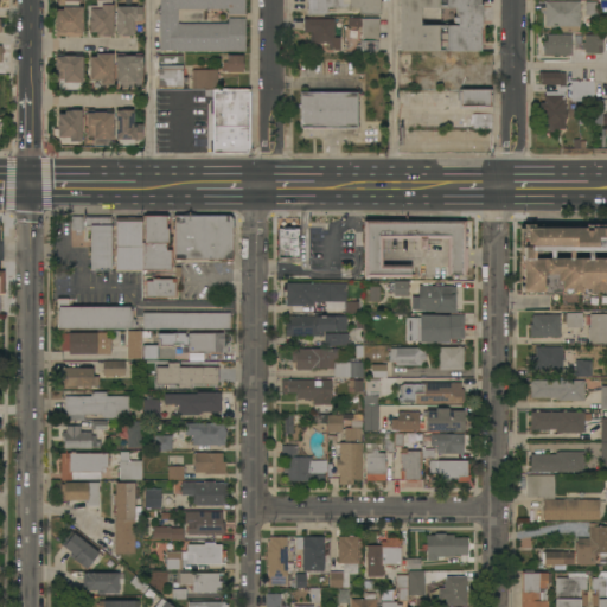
[(97,36),(97,33),(90,33),(90,26),(89,26),(89,17),(90,17),(90,10),(91,10),(91,6),(97,6),(97,0),(112,0),(112,5),(113,5),(114,36),(97,36)]
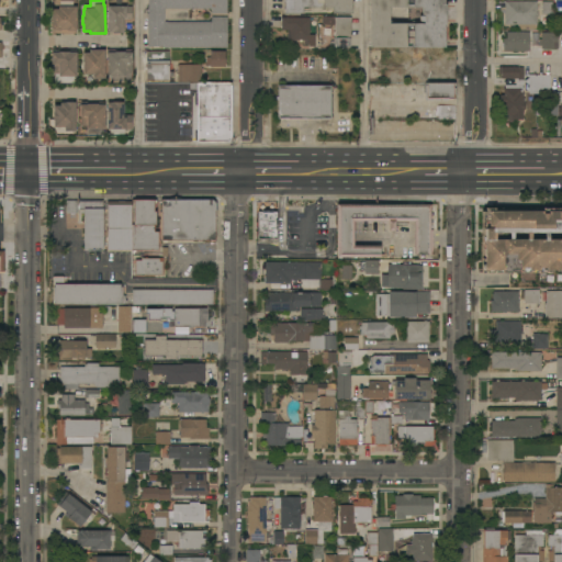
[(227,0),(227,14),(212,14),(211,9),(165,9),(165,22),(212,22),(212,18),(227,18),(227,48),(163,48),(163,47),(148,47),(148,0),(227,0)]
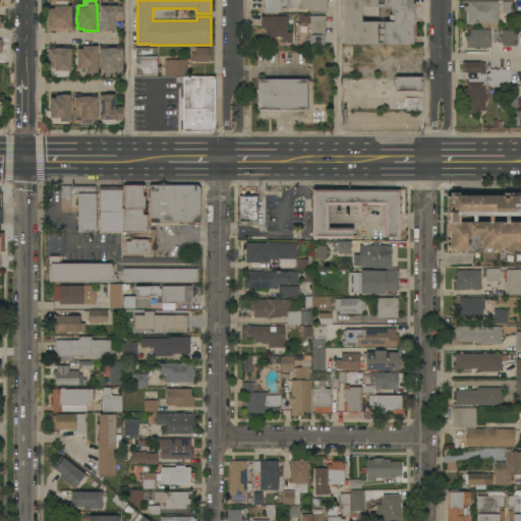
[(263,0),(326,0),(326,12),(308,12),(308,7),(281,7),(281,12),(263,12),(263,0)]
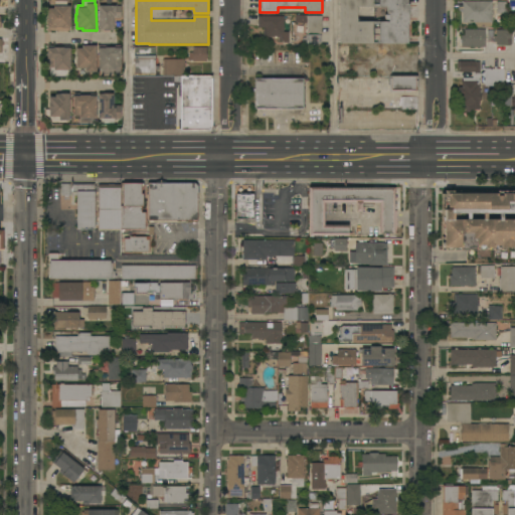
[(339,0),(407,0),(407,4),(408,4),(408,25),(407,25),(407,43),(339,44),(339,0)]
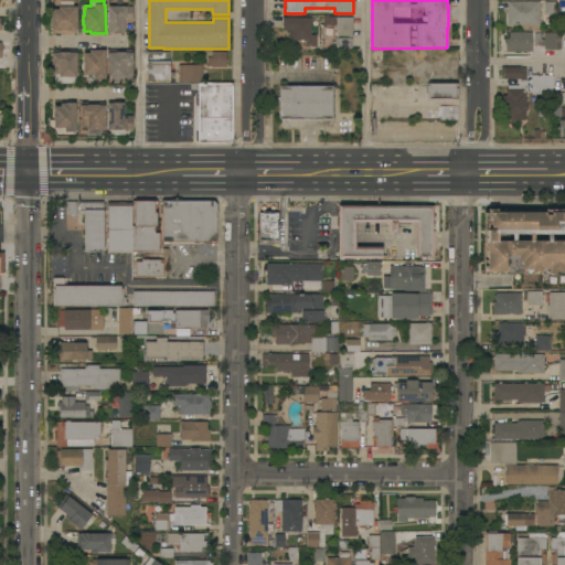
[(59,10),(59,7),(61,7),(61,1),(74,1),(74,7),(77,7),(77,33),(53,33),(53,31),(52,31),(52,10),(59,10)]
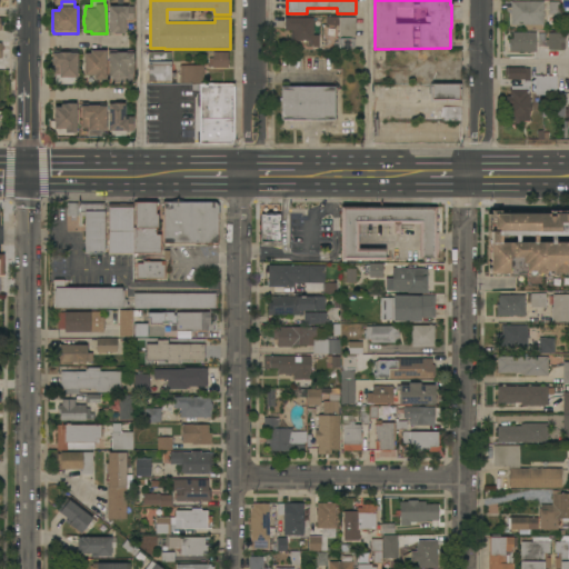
[(543,1),(543,25),(542,25),(542,30),(525,30),(525,25),(511,26),(510,2),(543,1)]
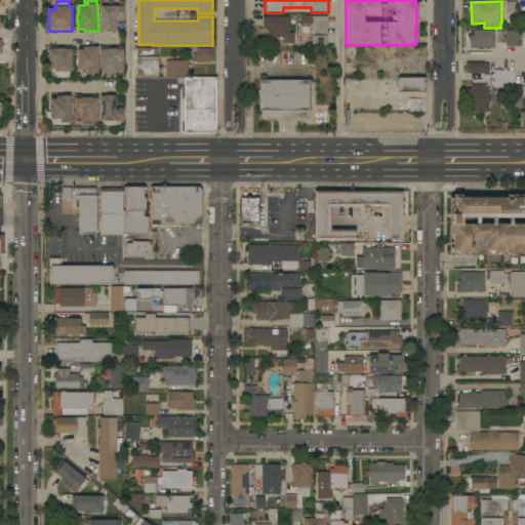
[(101,6),(123,6),(123,18),(117,18),(117,17),(115,17),(115,31),(106,31),(101,31),(101,6)]
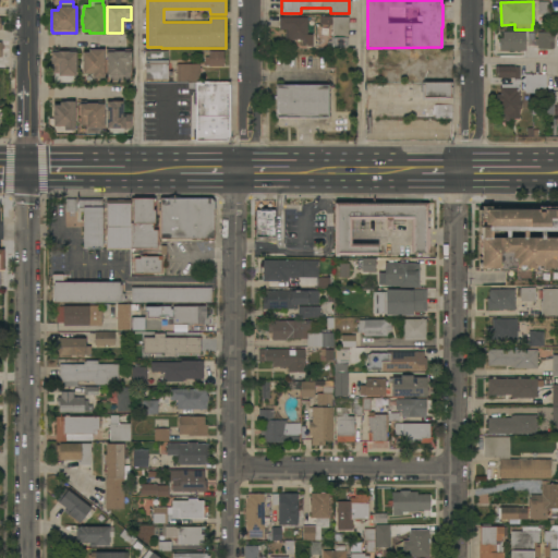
[(307,17),(307,35),(313,35),(313,46),(306,46),(306,45),(302,45),(302,40),(298,40),(298,43),(294,43),(294,40),(288,40),(288,29),(279,29),(279,17),(307,17)]
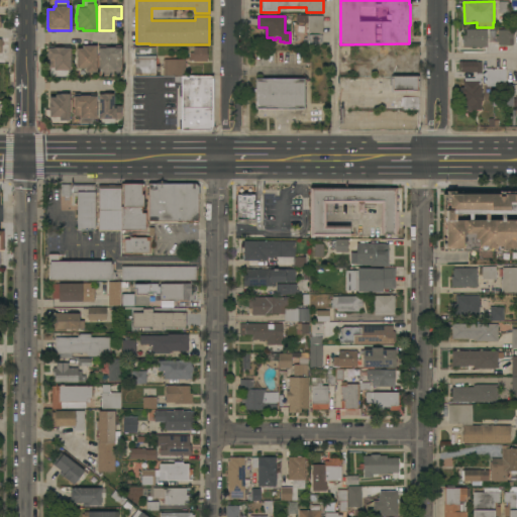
[(323,32),(308,32),(308,23),(296,23),(296,16),(323,16),(323,32)]
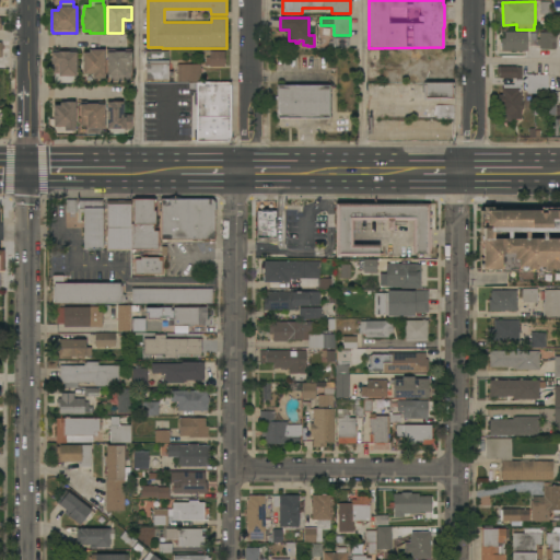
[(501,51),(501,39),(504,39),(504,32),(527,32),(527,51),(501,51)]
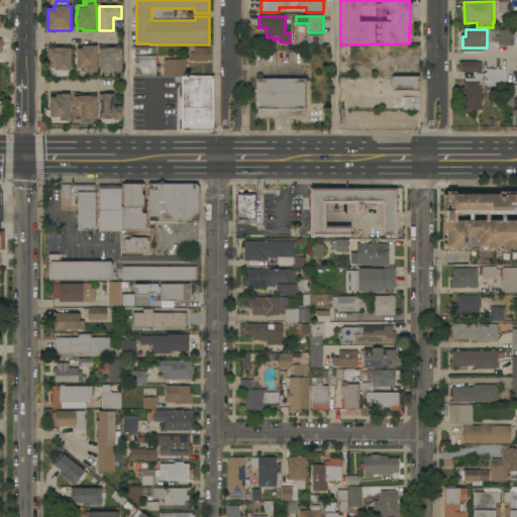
[(512,45),(513,30),(498,30),(498,45),(512,45)]
